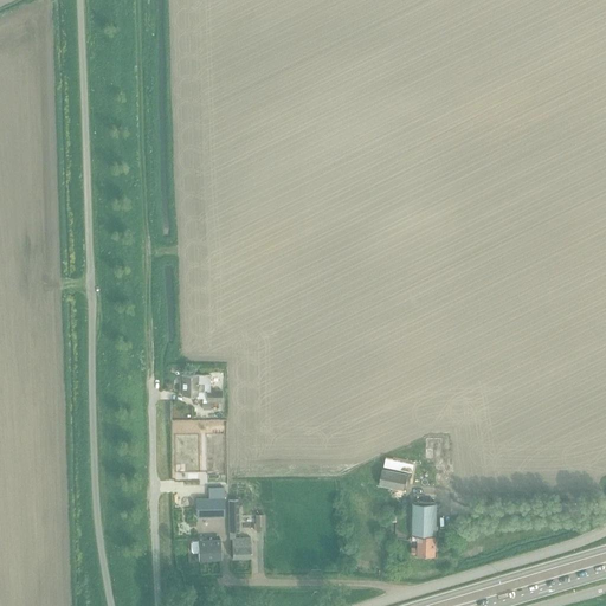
[(210,375),(181,375),(181,395),(197,395),(197,398),(202,398),(202,403),(210,403),(221,403),(221,391),(210,391),(210,375)]
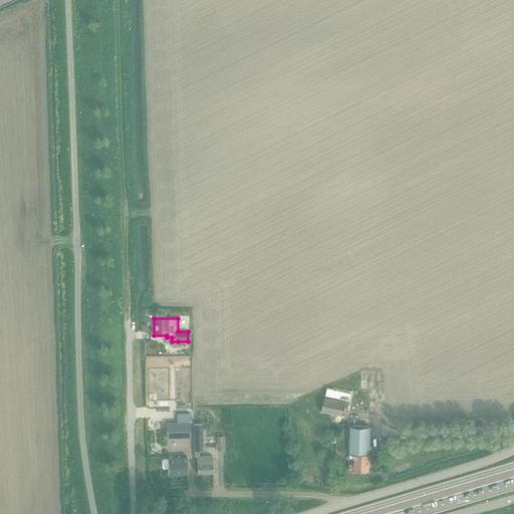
[(321,410),(343,414),(345,402),(324,397),(321,410)]
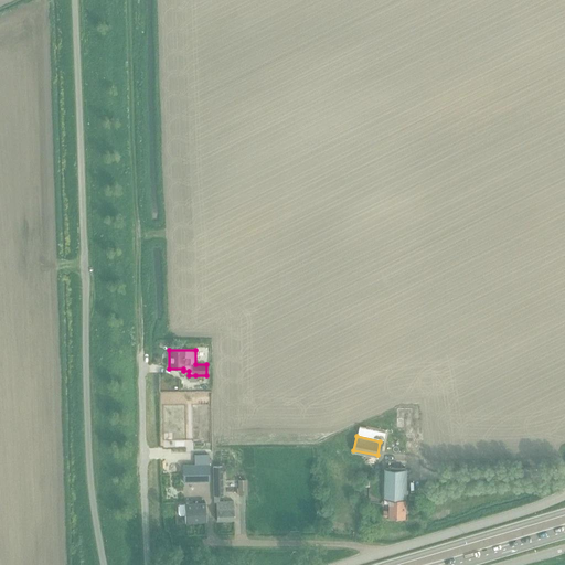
[(183,466),(183,482),(209,481),(209,456),(194,456),(194,466),(183,466)]
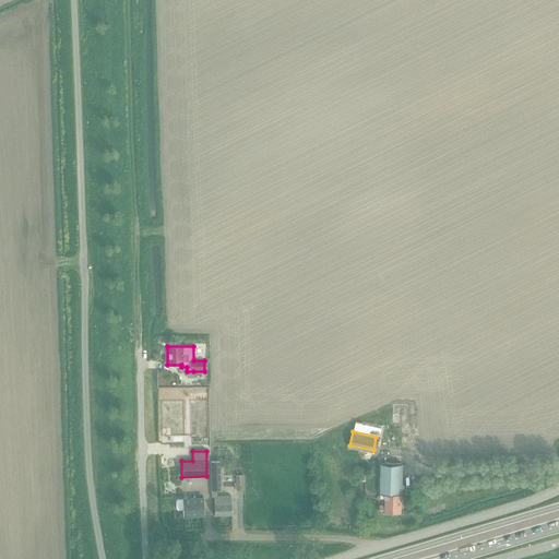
[(381,462),(380,497),(385,497),(385,506),(380,506),(380,512),(385,512),(401,512),(402,458),(382,456),(382,462),(381,462)]
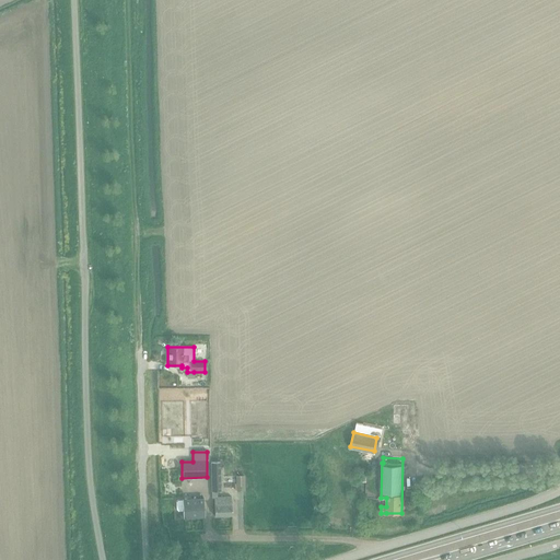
[(231,498),(217,498),(217,492),(220,491),(220,463),(211,463),(211,492),(211,499),(213,499),(214,516),(232,516),(231,498)]
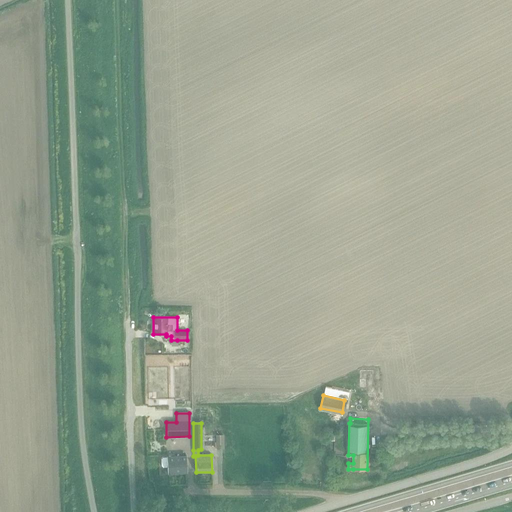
[(168,473),(187,472),(186,450),(166,452),(167,458),(163,459),(161,460),(161,467),(163,469),(167,468),(168,473)]
